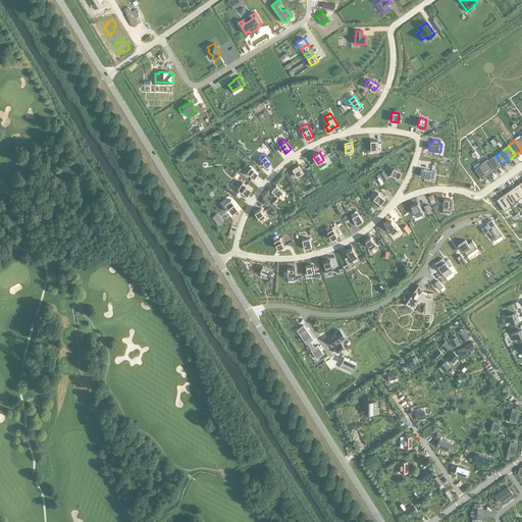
[(496,169),(502,164),(496,155),(494,154),(488,159),(496,169)]
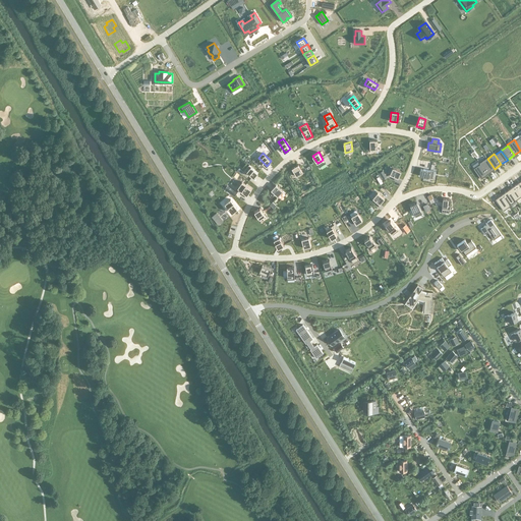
[(255,158),(252,160),(259,168),(263,165),(255,158)]
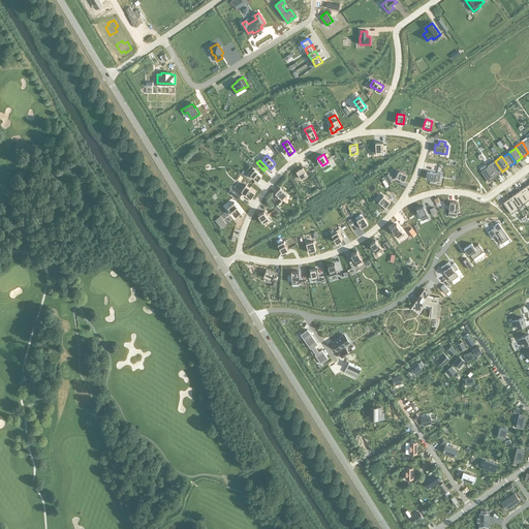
[(495,177),(502,172),(495,161),(494,160),(487,165),(488,166),(495,177)]
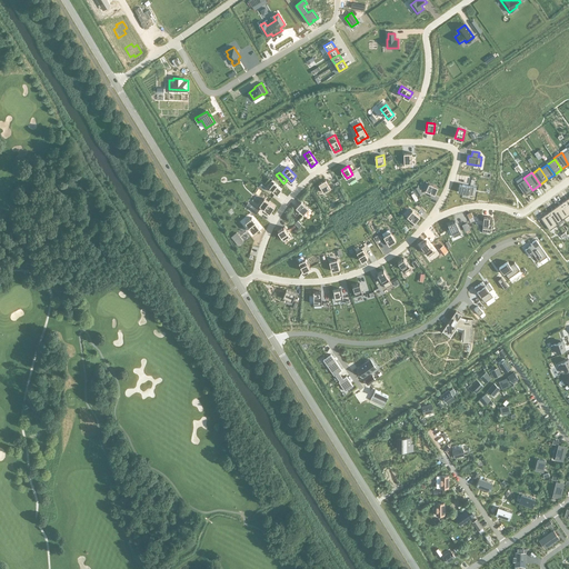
[(517,183),(526,195),(532,190),(525,179),(517,183)]
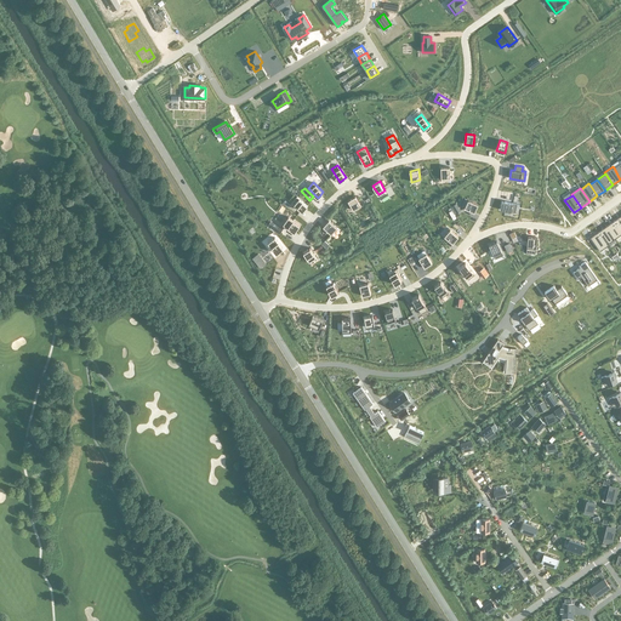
[(297,197),(292,203),(303,211),(308,205),(297,197)]
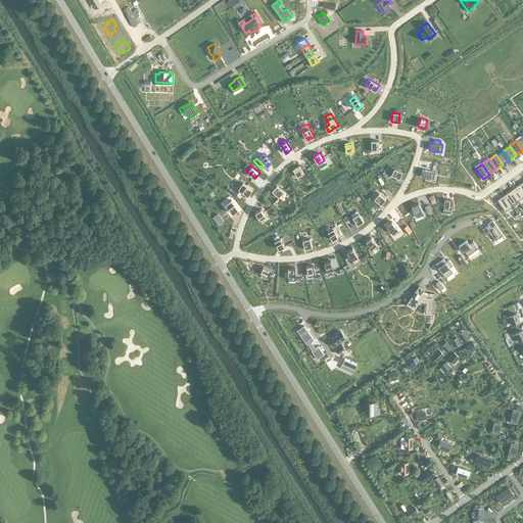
[(293,169),(298,177),(304,173),(299,165),(293,169)]
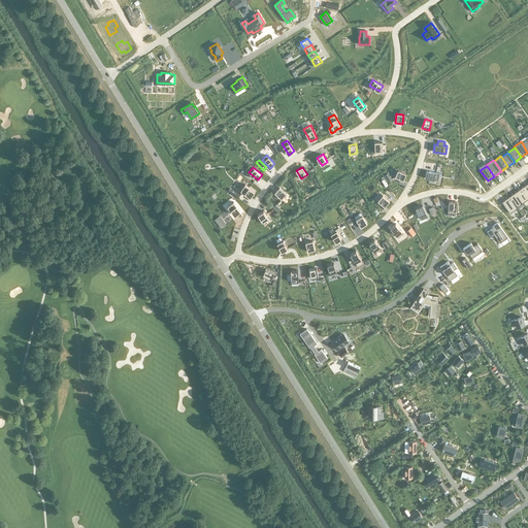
[(398,170),(395,176),(403,180),(406,173),(398,170)]
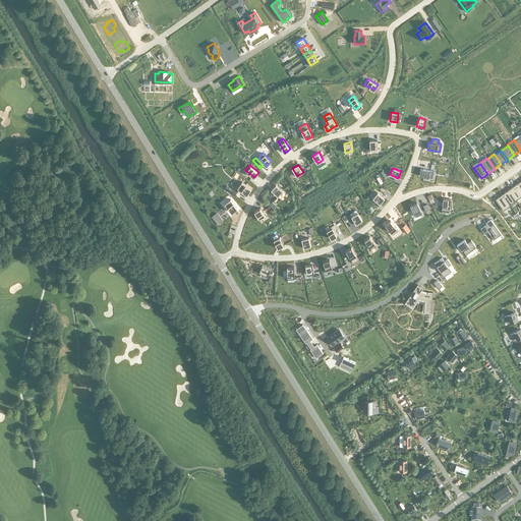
[(421,169),(419,176),(432,178),(433,171),(421,169)]
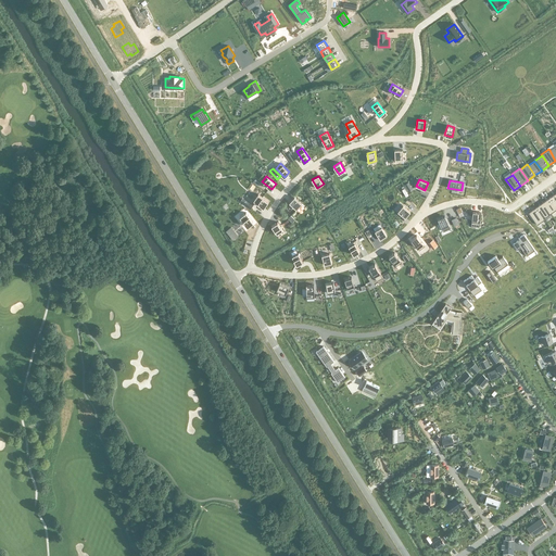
[(258,194),(254,200),(264,207),(268,201),(258,194)]
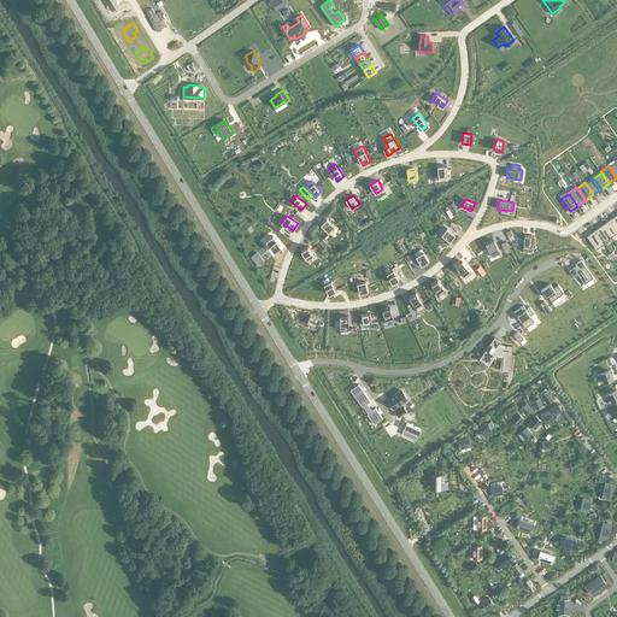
[(327,218),(321,225),(329,233),(335,225),(327,218)]
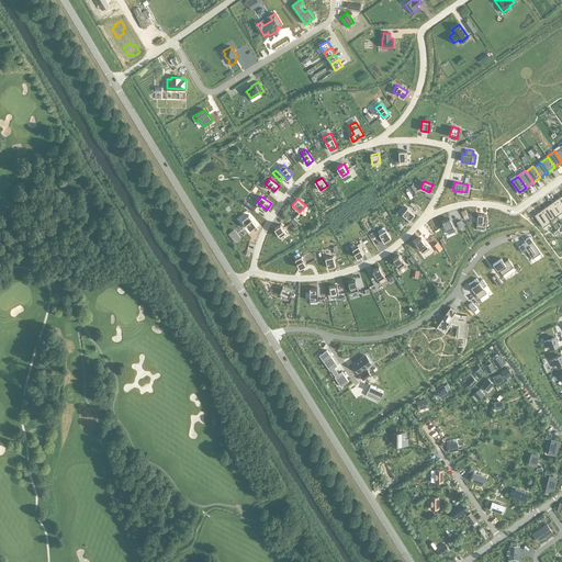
[(557,216),(561,212),(561,208),(557,200),(549,204),(557,216)]
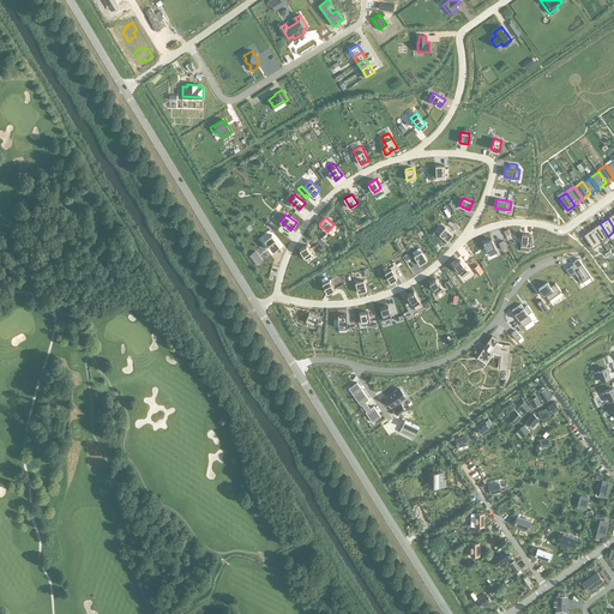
[(601,241),(608,236),(600,223),(593,229),(601,241)]
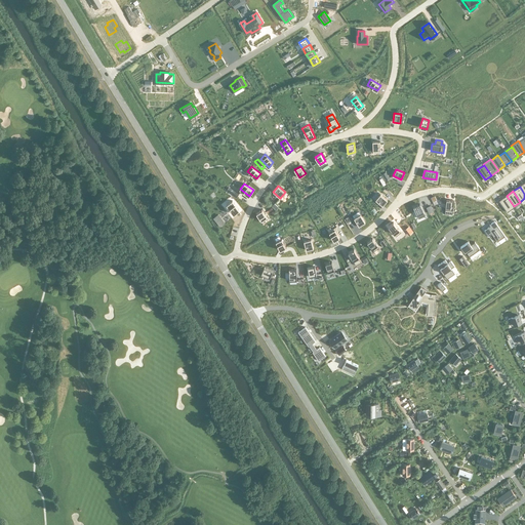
[(380,194),(375,200),(382,205),(388,200),(380,194)]
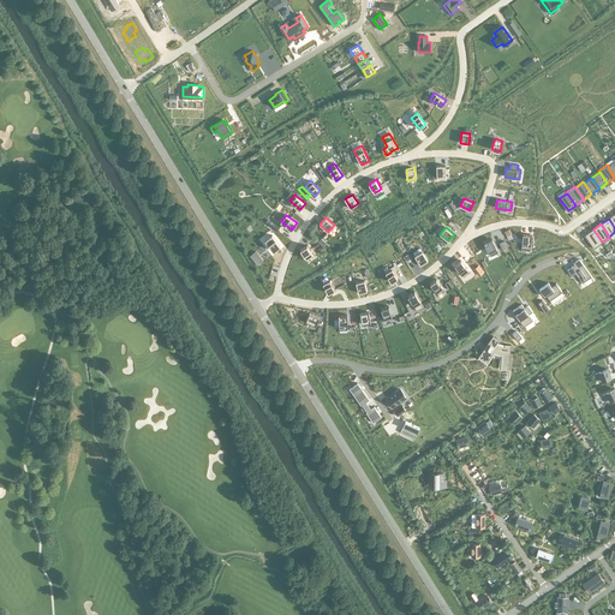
[(595,249),(603,243),(602,242),(593,230),(585,236),(595,249)]
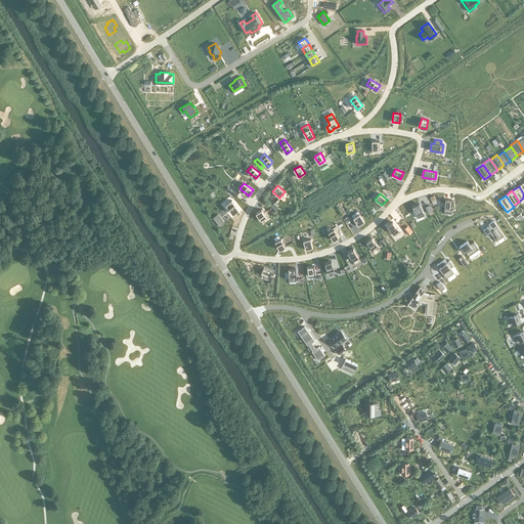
[(232,200),(226,205),(233,214),(239,209),(232,200)]
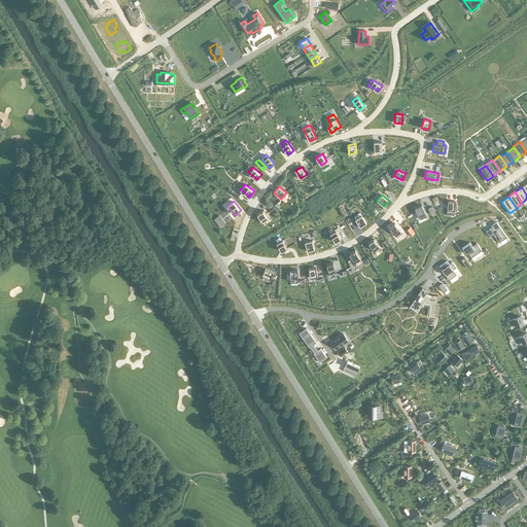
[(447,214),(454,215),(456,201),(448,201),(447,214)]
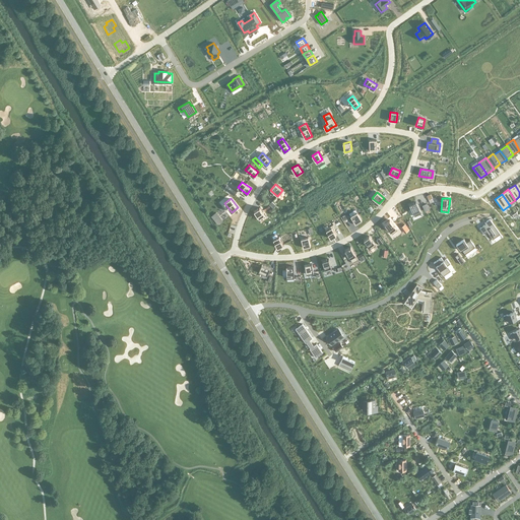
[(421,213),(416,202),(409,205),(414,216),(421,213)]
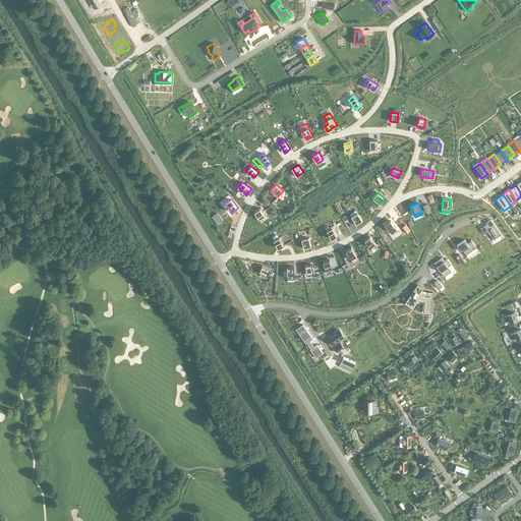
[(254,212),(259,219),(265,216),(261,208),(254,212)]
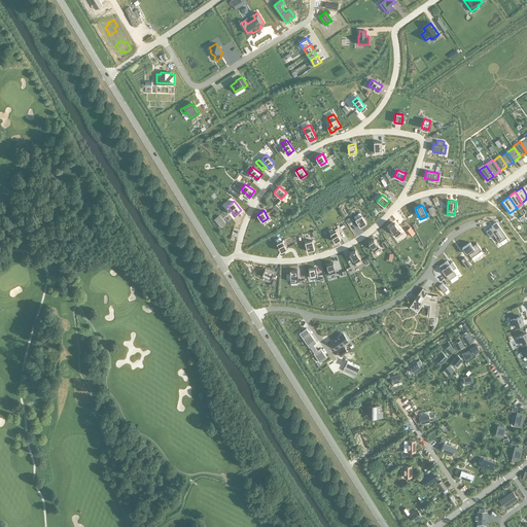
[(355,219),(360,226),(366,223),(361,215),(355,219)]
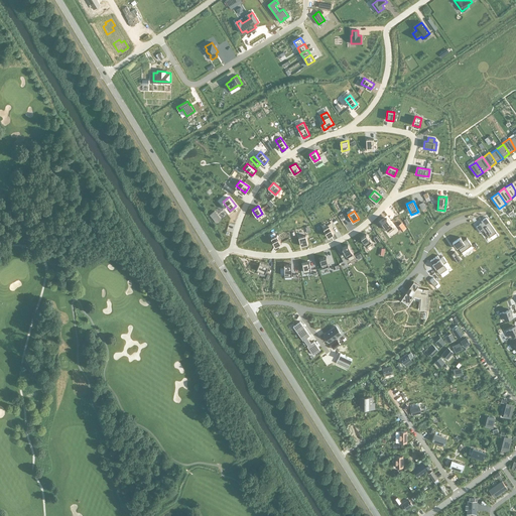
[(482,222),(477,226),(480,232),(483,230),(489,237),(497,232),(486,217),(481,221),(482,222)]
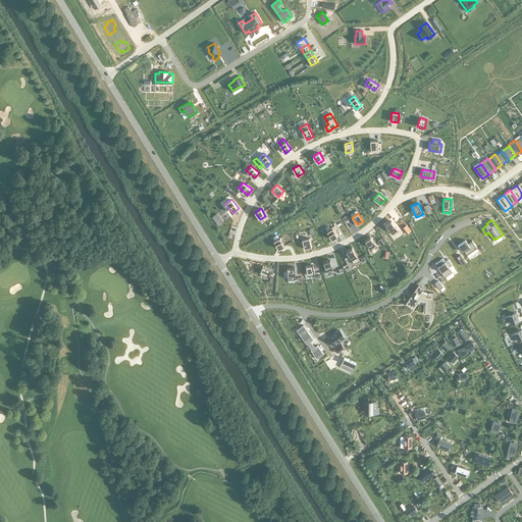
[(392,220),(386,224),(394,235),(399,230),(392,220)]
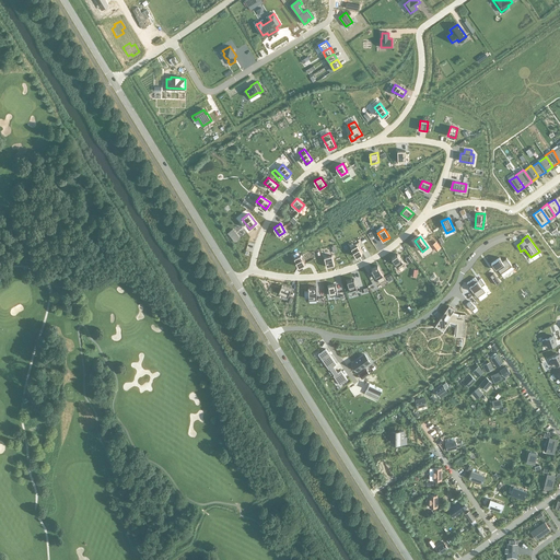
[(357,244),(351,247),(357,257),(362,253),(357,244)]
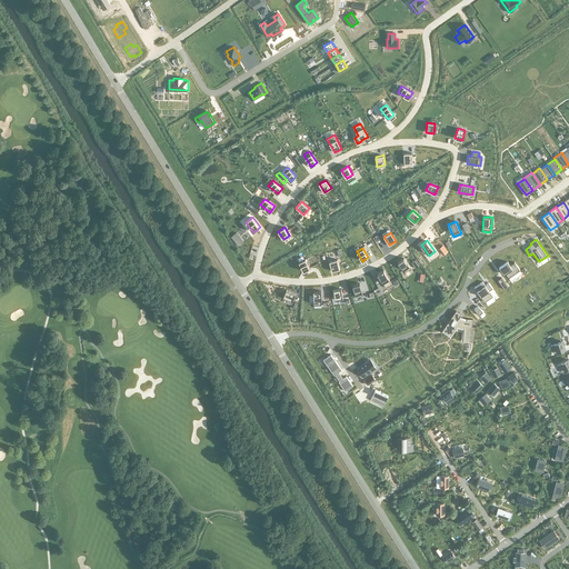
[(398,262),(406,272),(411,268),(403,258),(398,262)]
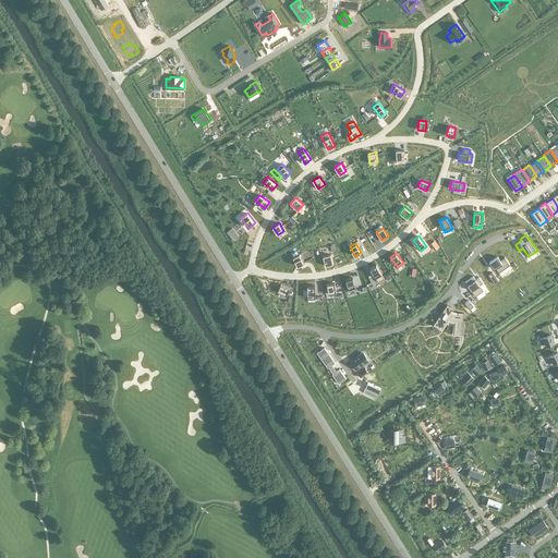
[(300,254),(293,257),(298,266),(304,263),(300,254)]
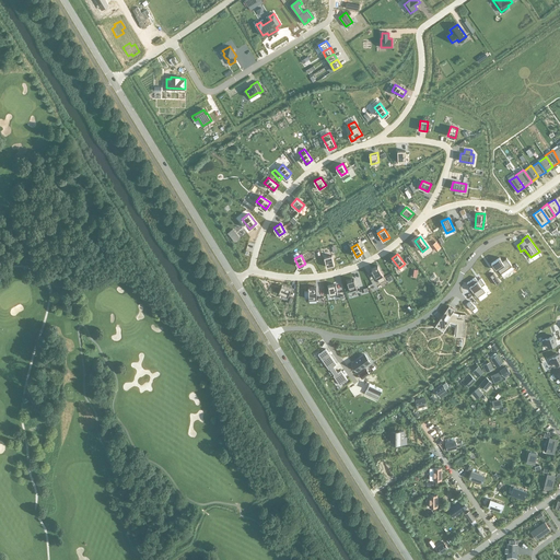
[(324,257),(327,267),(335,265),(331,255),(324,257)]
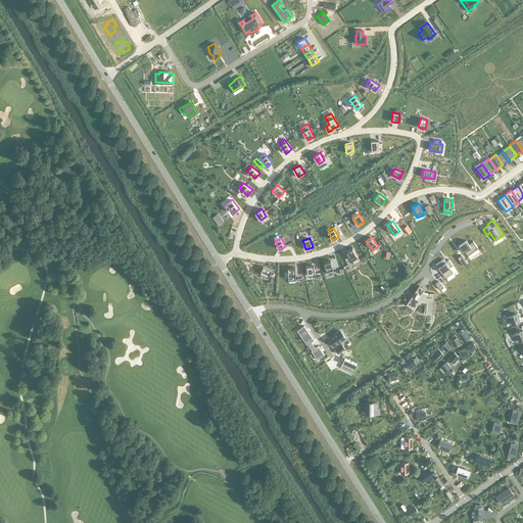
[(467,240),(459,246),(463,252),(465,251),(468,255),(478,248),(473,241),(469,243),(467,240)]
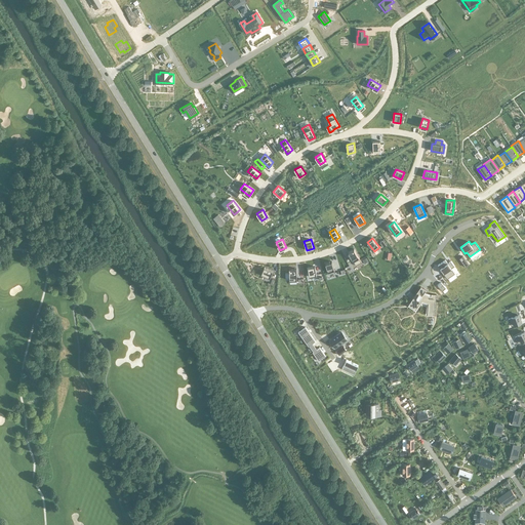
[(349,252),(356,266),(361,263),(354,249),(349,252)]
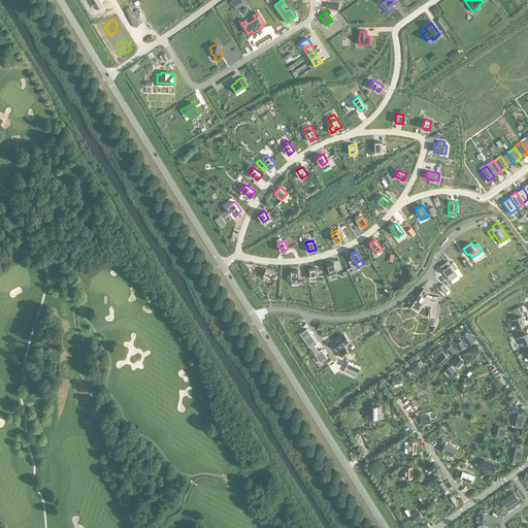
[(465,258),(462,260),(468,268),(471,266),(465,258)]
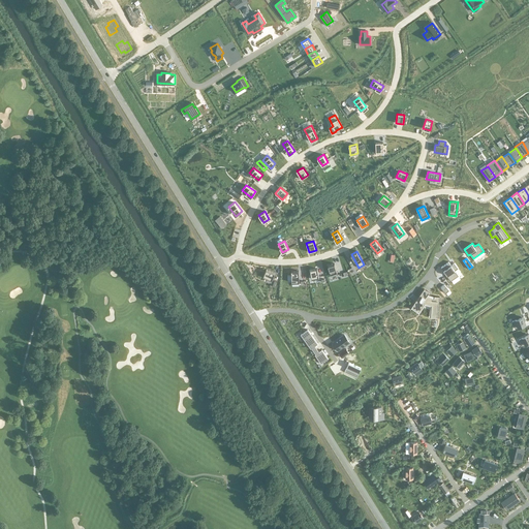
[(448,261),(441,267),(450,281),(459,275),(455,270),(458,268),(455,262),(452,265),(448,261)]
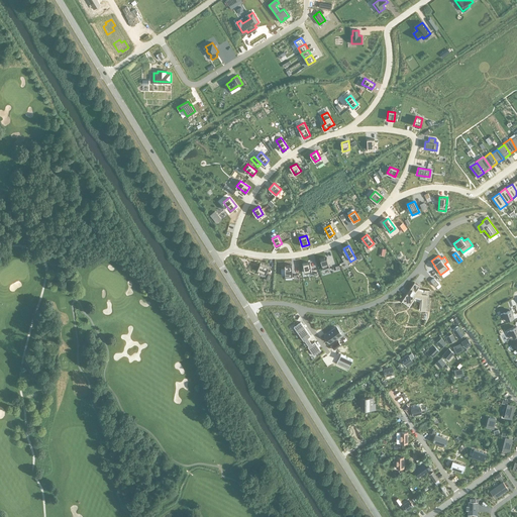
[(324,270),(330,269),(327,257),(320,260),(324,270)]
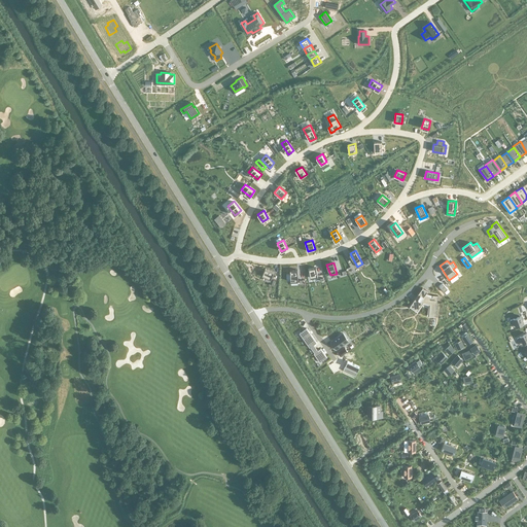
[(309,269),(311,278),(318,276),(316,268),(309,269)]
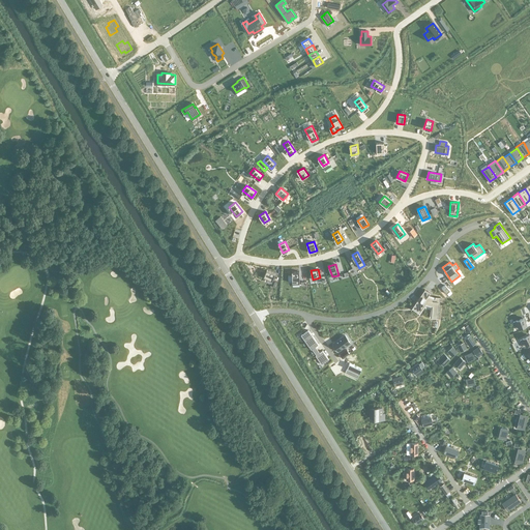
[(273,281),(276,274),(267,270),(264,276),(273,281)]
